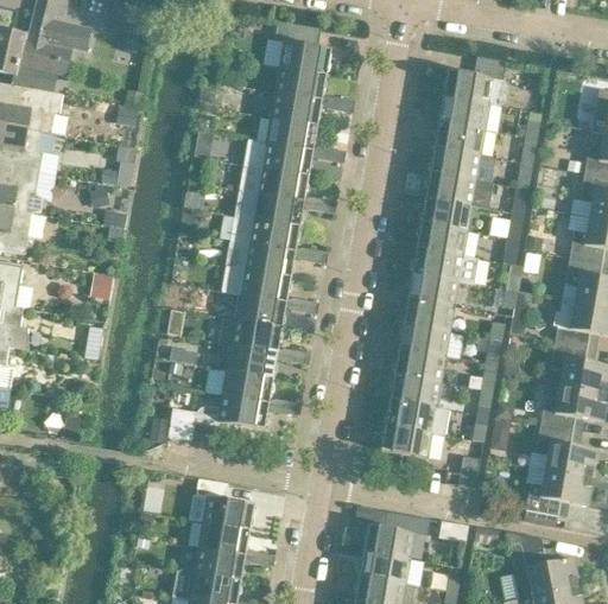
[(0,27),(0,70),(13,74),(11,83),(52,91),(52,90),(57,72),(65,74),(71,46),(86,50),(90,29),(51,19),(52,14),(62,17),(65,0),(36,0),(33,14),(29,35),(0,27)]
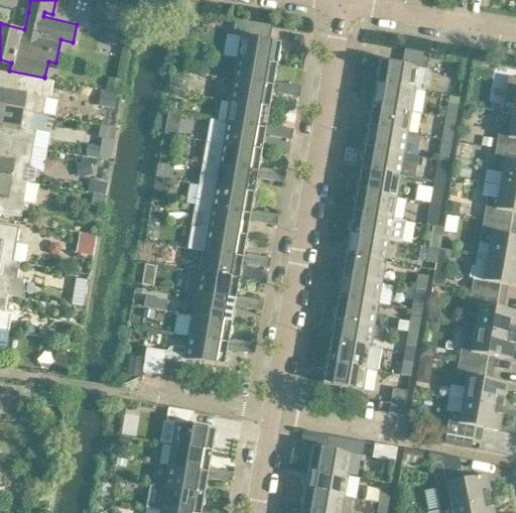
[(235,17),(232,34),(240,35),(237,55),(237,56),(276,63),(276,61),(279,58),(279,54),(278,51),(280,41),(269,40),(272,24),(235,17)]
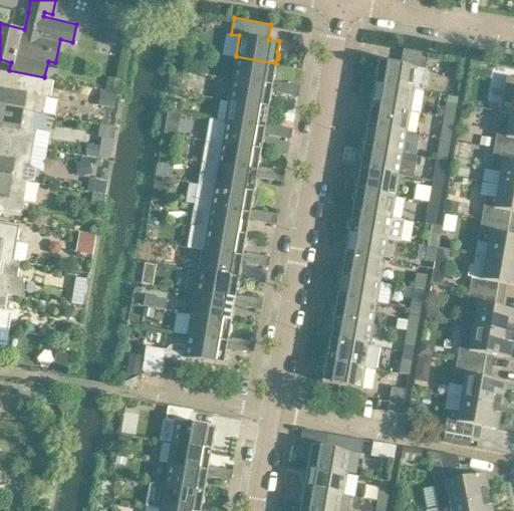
[(183,31),(175,35),(179,44),(188,40),(183,31)]
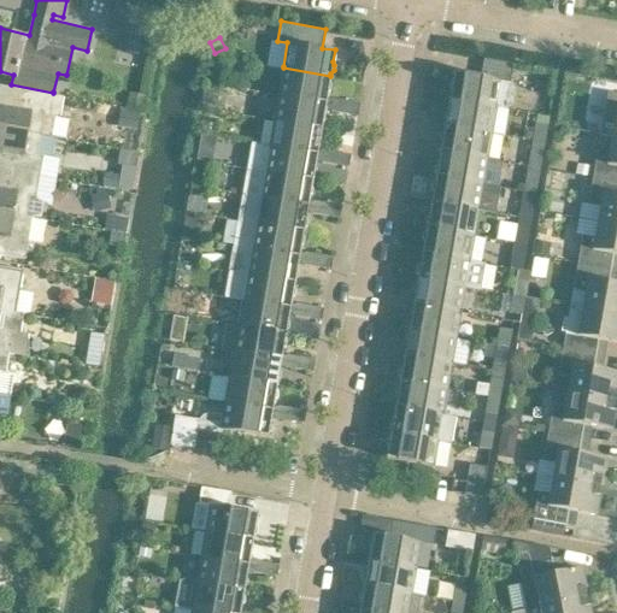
[(451,87),(448,98),(495,106),(504,107),(504,106),(510,101),(512,87),(510,82),(513,62),(483,57),(480,76),(453,71),(452,75),(450,78),(450,82),(451,87)]
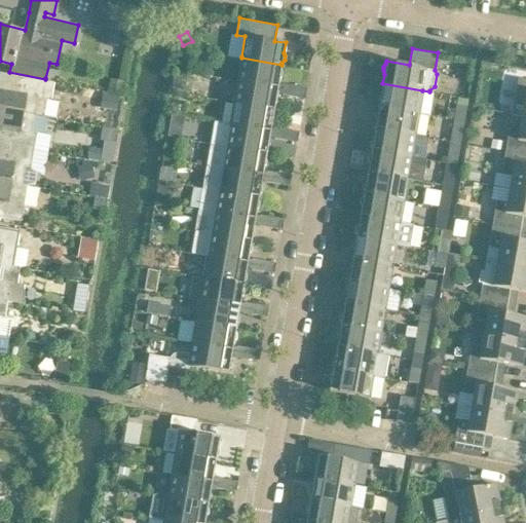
[(241,58),(237,80),(277,87),(277,89),(282,94),(291,95),(293,84),(284,82),(278,84),(279,78),(282,75),(283,71),(282,67),(282,65),(241,58)]
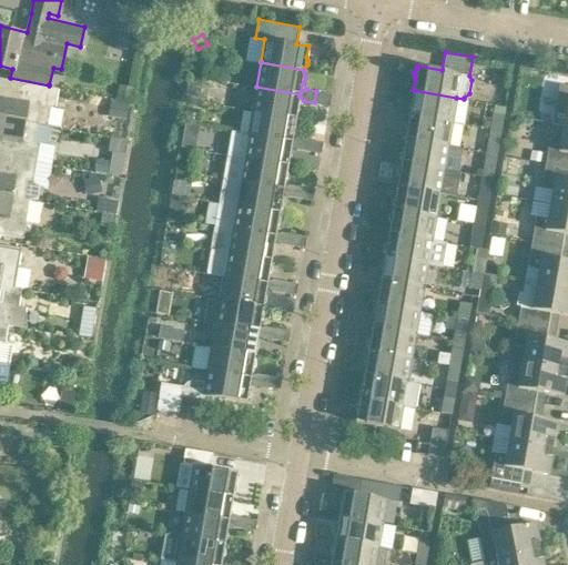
[(0,115),(37,122),(38,119),(49,121),(51,103),(56,103),(58,86),(49,84),(49,86),(10,78),(0,76),(0,115)]
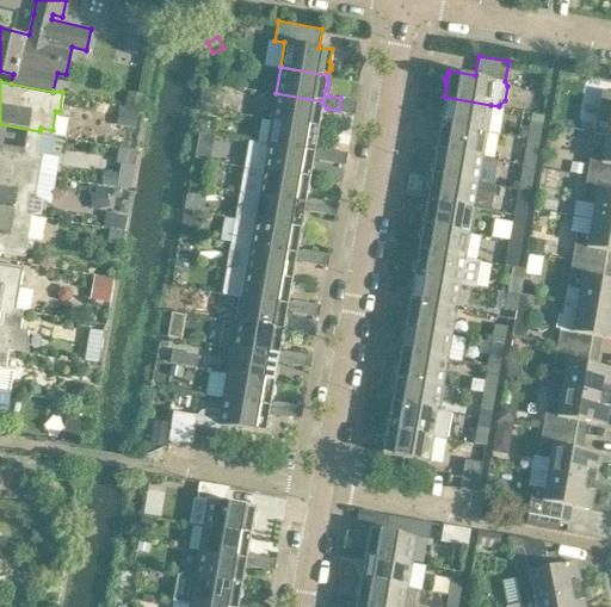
[(606,134),(610,134),(610,91),(602,90),(597,116),(609,118),(606,134)]
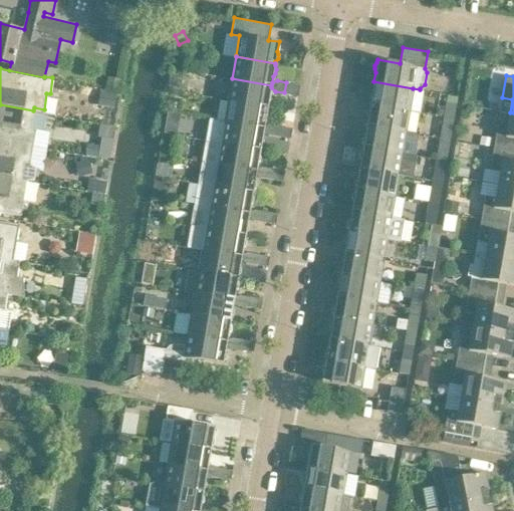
[(105,78),(104,88),(117,90),(119,80),(105,78)]
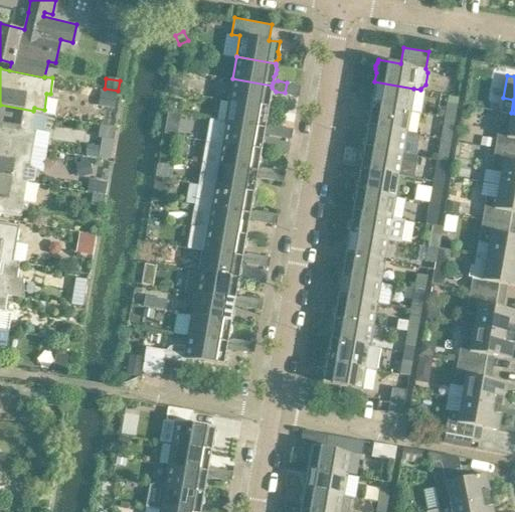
[(232,78),(228,100),(268,107),(269,104),(271,102),(272,98),(271,94),(272,88),(272,86),(232,78)]
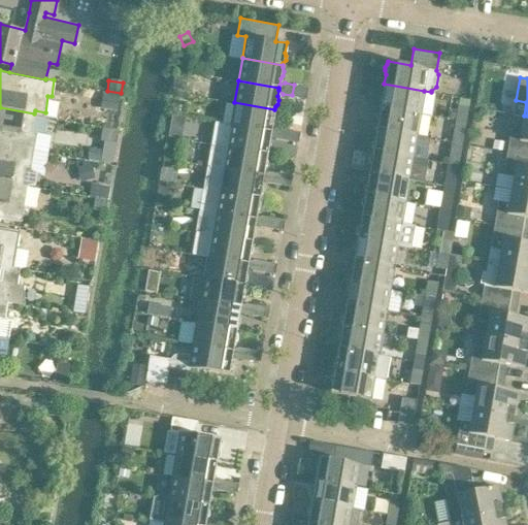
[(380,95),(380,99),(381,103),(380,105),(421,112),(424,91),(384,84),(383,93),(380,95)]
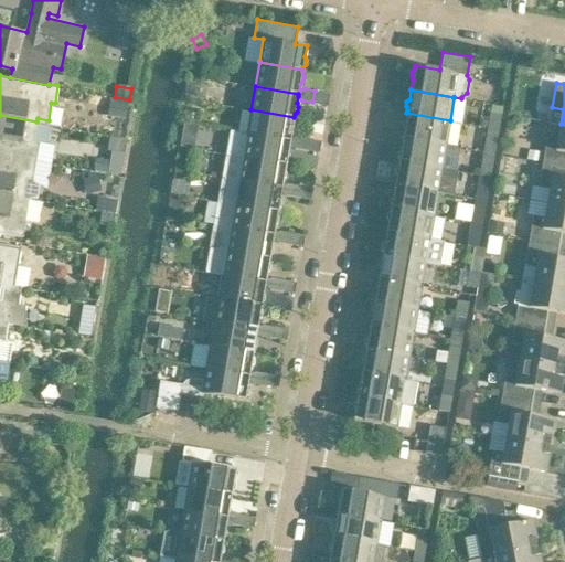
[(312,102),(327,104),(329,93),(315,91),(312,102)]
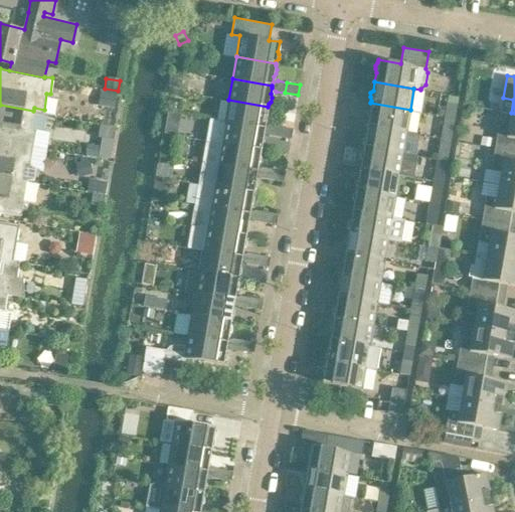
[(101,91),(99,103),(113,106),(115,93),(101,91)]
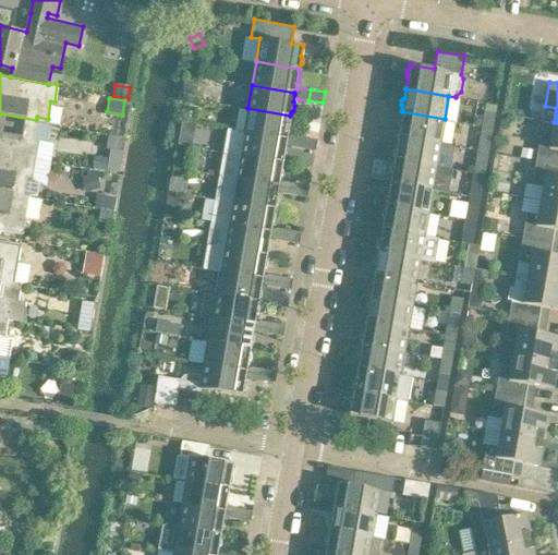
[(195,108),(193,120),(206,122),(208,110),(195,108)]
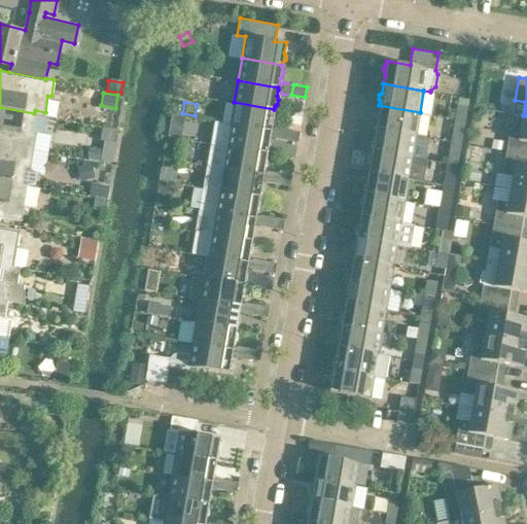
[(234,102),(230,124),(271,131),(270,134),(275,137),(284,139),(286,128),(277,127),(271,129),(272,121),(275,118),(275,115),(274,111),(274,109),(234,102)]
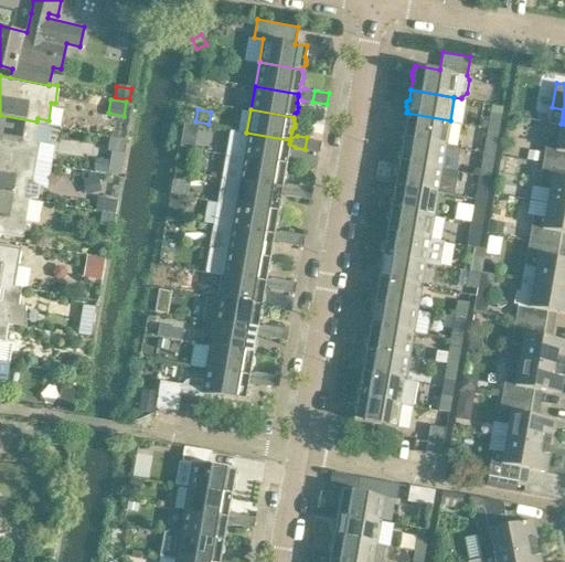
[(490,110),(488,127),(498,129),(501,113),(490,110)]
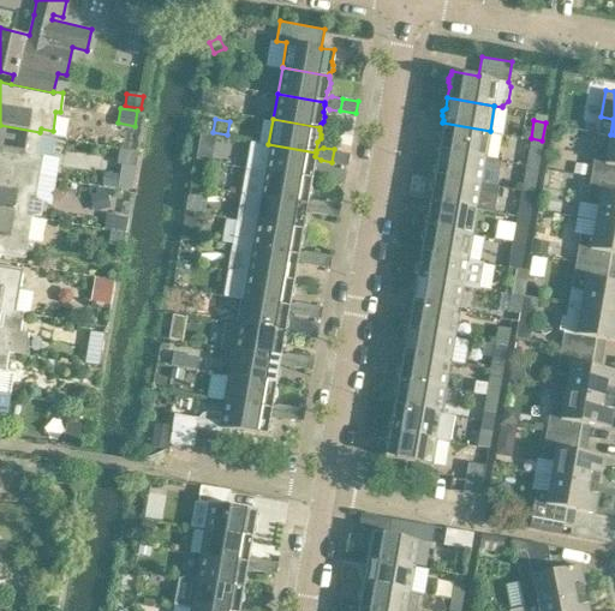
[(440,137),(439,148),(485,156),(490,131),(442,123),(442,125),(440,129),(439,133),(440,137)]
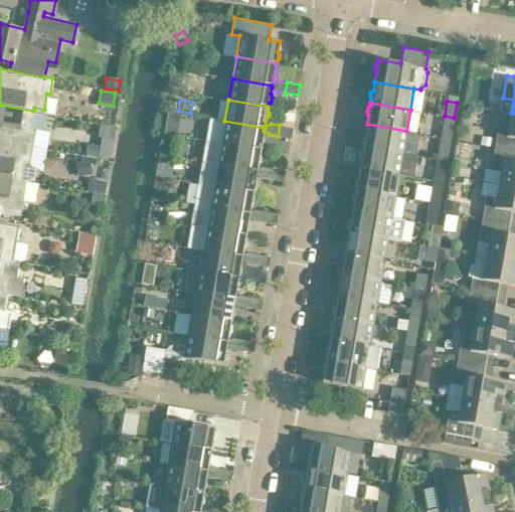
[(0,140),(32,146),(35,129),(30,128),(33,111),(0,105),(0,140)]
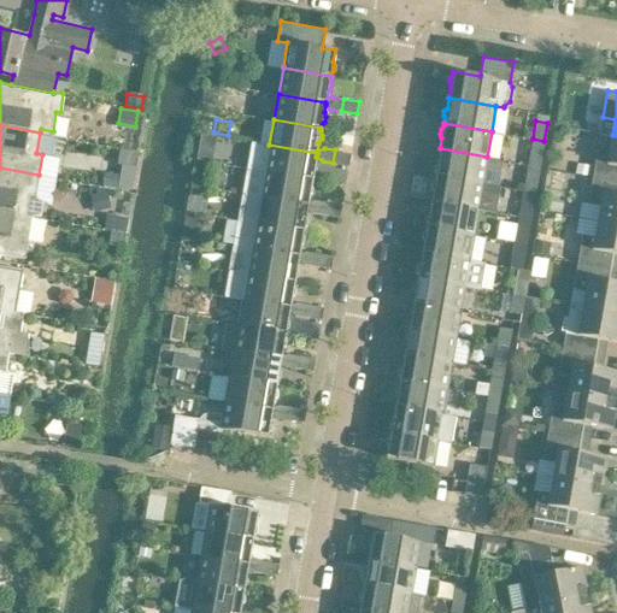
[(616,135),(612,135),(609,151),(597,148),(592,176),(616,180),(616,135)]
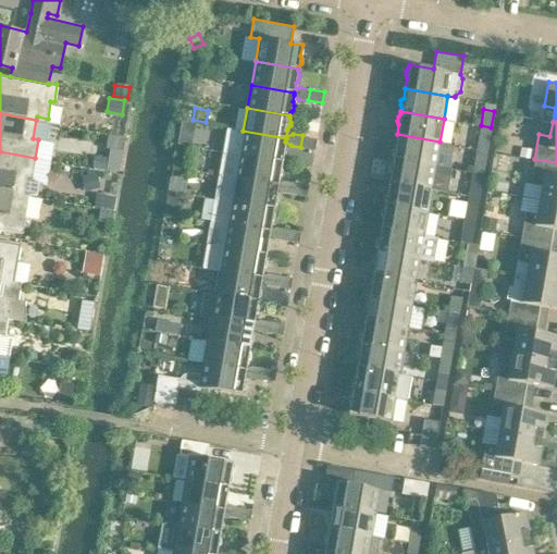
[(481,125),(478,140),(489,143),(491,127),(481,125)]
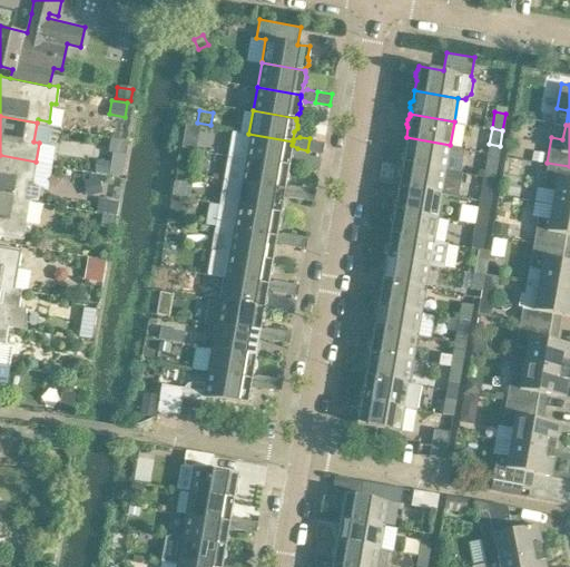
[(232,132),(228,155),(288,165),(288,163),(292,159),(292,155),(291,152),(292,145),(293,142),(248,134),(232,132)]
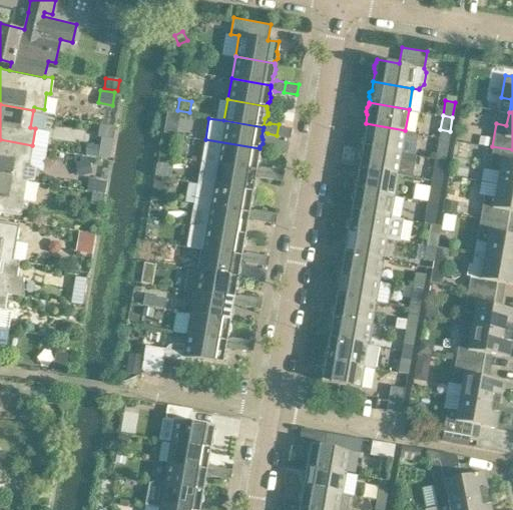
[(163,123),(162,131),(175,134),(176,126),(163,123)]
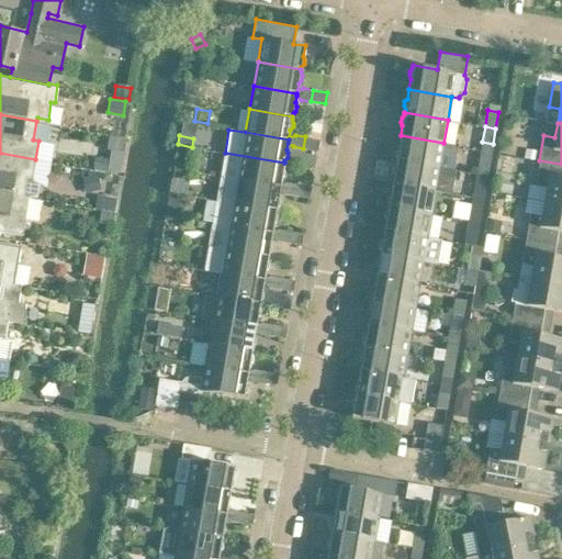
[(396,148),(395,153),(396,156),(396,159),(439,167),(444,143),(401,135),(398,145),(396,148)]
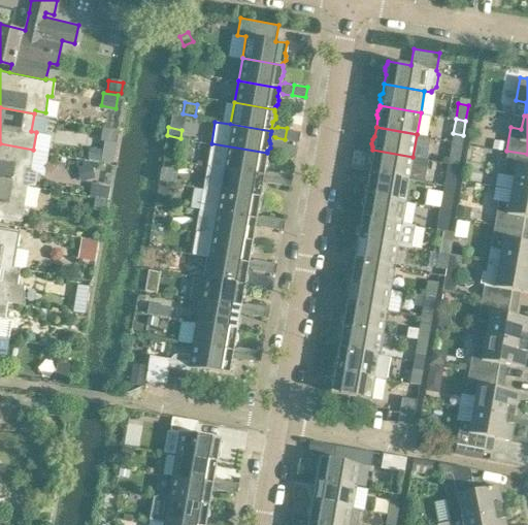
[(285,139),(298,141),(300,131),(287,128),(285,139)]
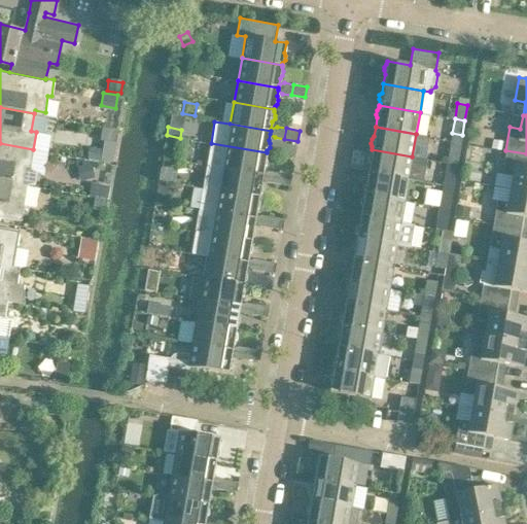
[(491,139),(490,146),(501,148),(502,141),(491,139)]
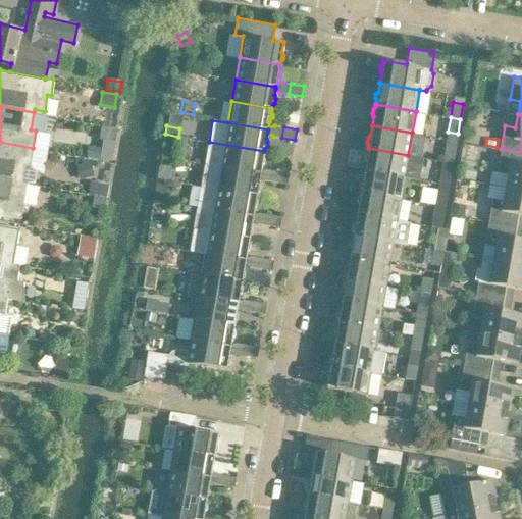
[(0,177),(27,183),(35,182),(37,168),(30,166),(33,148),(0,142),(0,177)]
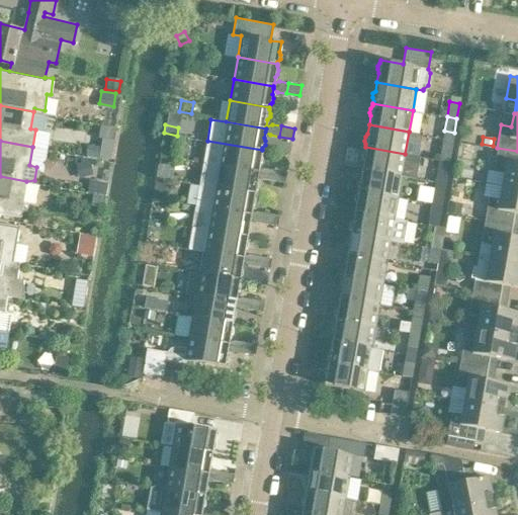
[(207,141),(203,162),(258,172),(258,174),(263,178),(271,179),(273,169),(264,167),(259,169),(260,163),(262,160),(263,156),(262,153),(262,150),(207,141)]
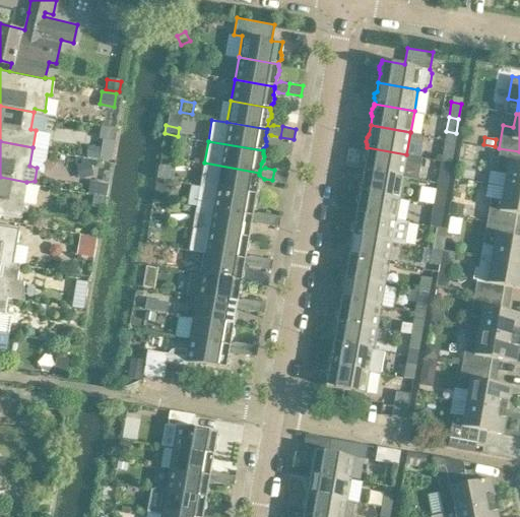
[(91,144),(90,156),(95,156),(102,158),(104,147),(96,145),(91,144)]
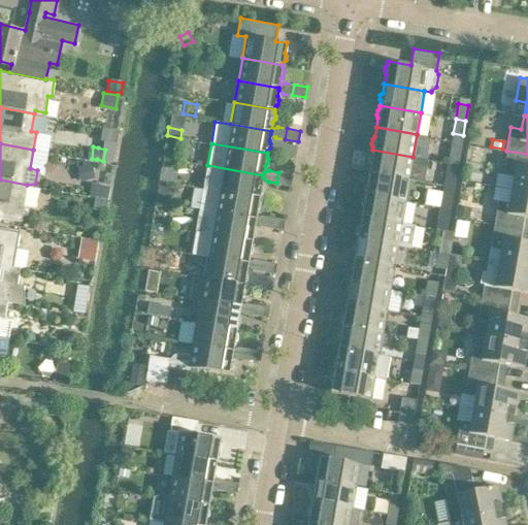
[(451,148),(448,162),(458,164),(460,150),(451,148)]
